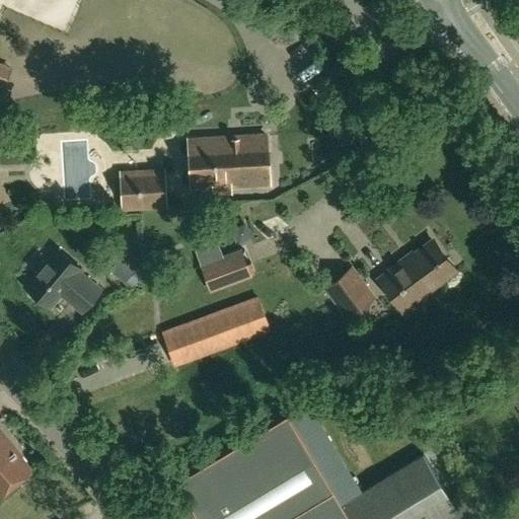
[(187,141),(189,190),(269,184),(266,137),(187,141)]
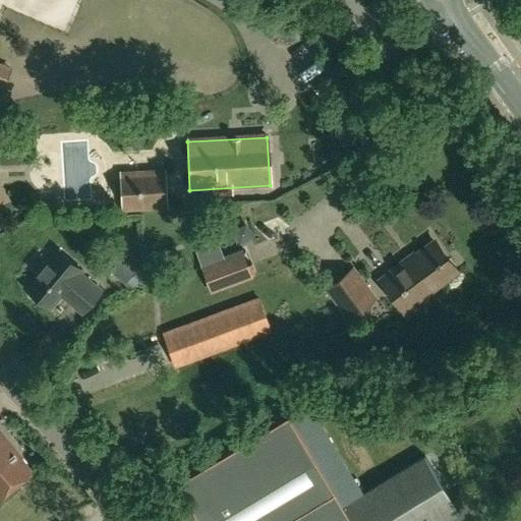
[(166,169),(119,171),(122,211),(168,209),(166,169)]
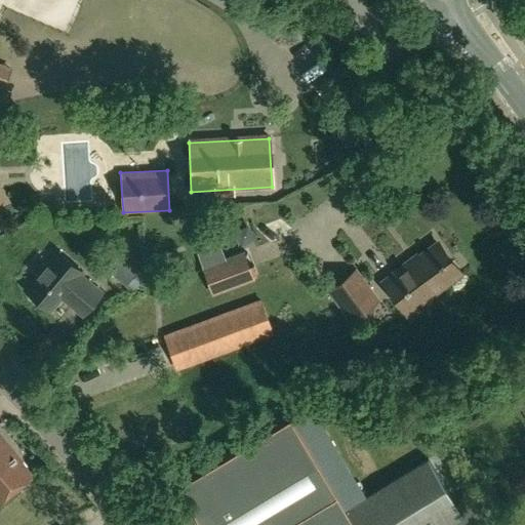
[(195,248),(202,268),(212,294),(254,279),(244,252),(225,259),(217,240),(195,248)]
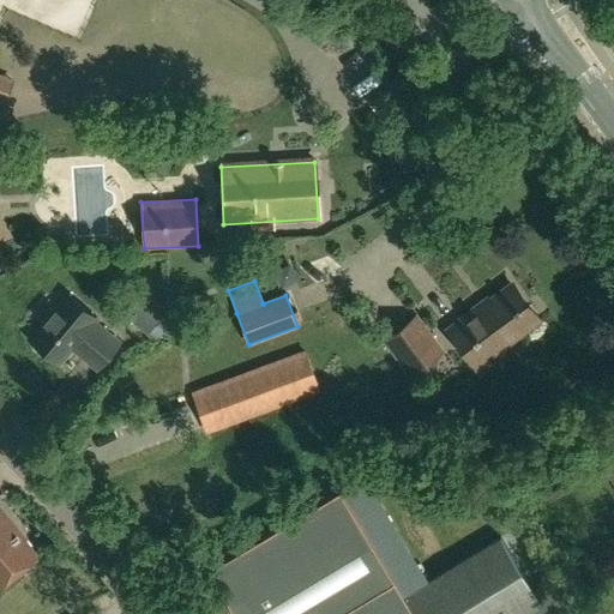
[(476,367),(539,320),(511,284),(479,308),(477,306),(447,329),(476,367)]
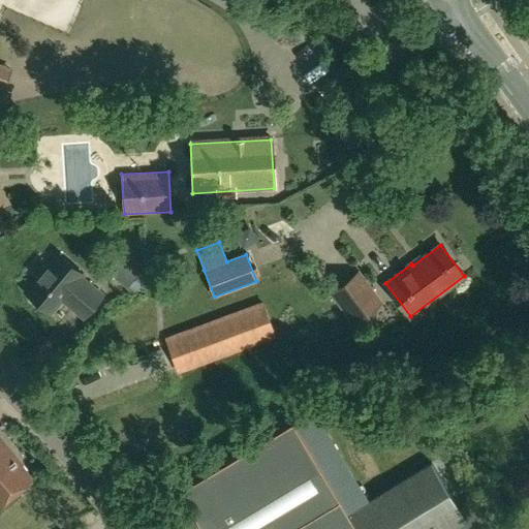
[(123,248),(104,270),(127,288),(129,285),(134,290),(149,273),(143,269),(145,267),(123,248)]
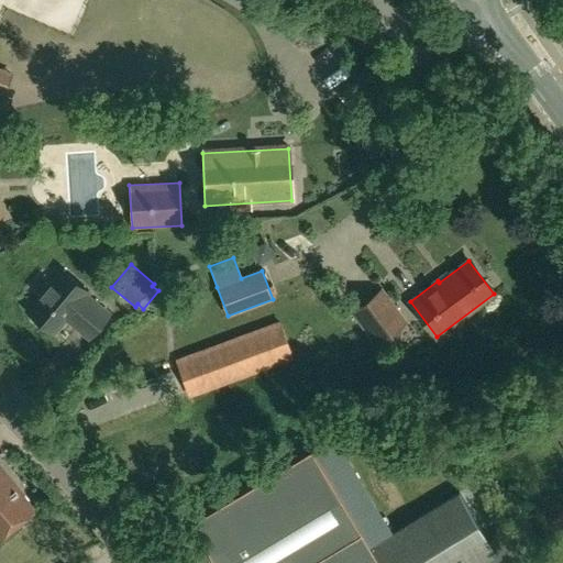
[(92,333),(109,313),(85,293),(88,289),(63,269),(30,310),(54,330),(68,313),(92,333)]
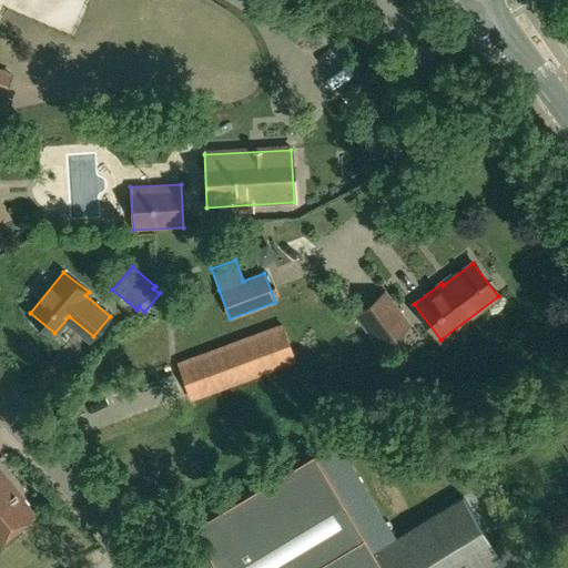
[(385,290),(356,312),(353,314),(378,348),(411,325),(385,290)]
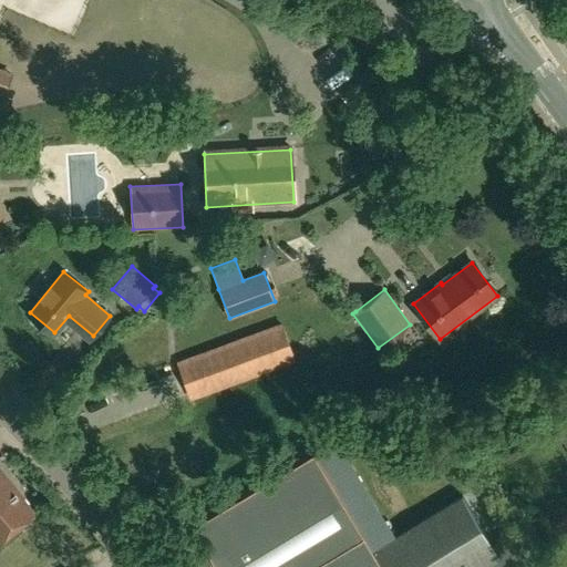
[(281,322),(176,362),(191,401),(296,361),(281,322)]
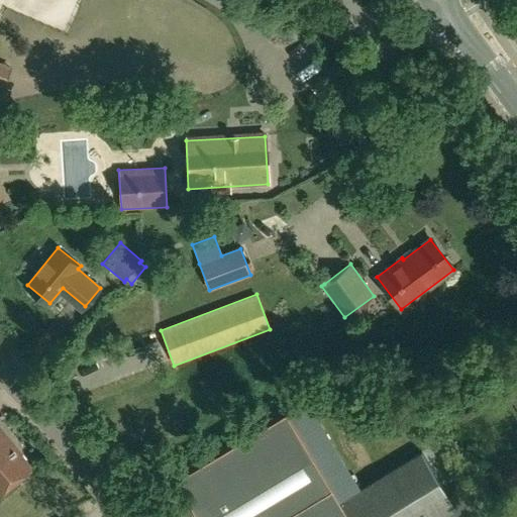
[(516,347),(505,354),(514,372),(516,370),(516,382),(510,387),(516,397),(516,347)]
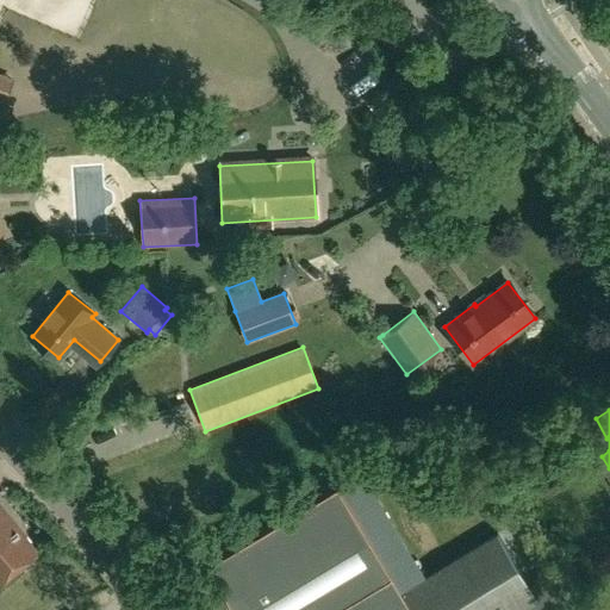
[(360,470),(205,562),(232,609),(522,609),(537,601),(498,534),(424,578),(360,470)]
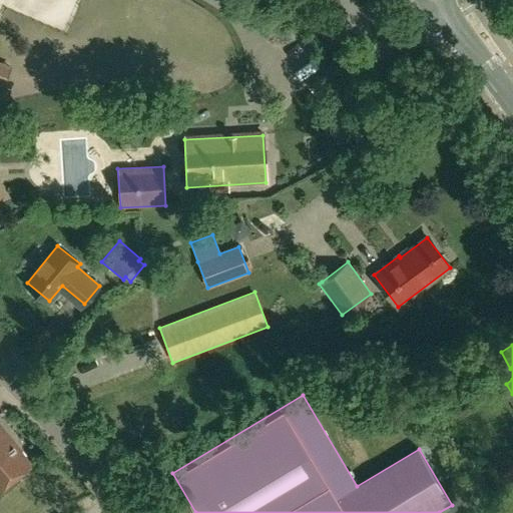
[(0,489),(30,464),(11,442),(14,440),(0,424),(0,489)]
